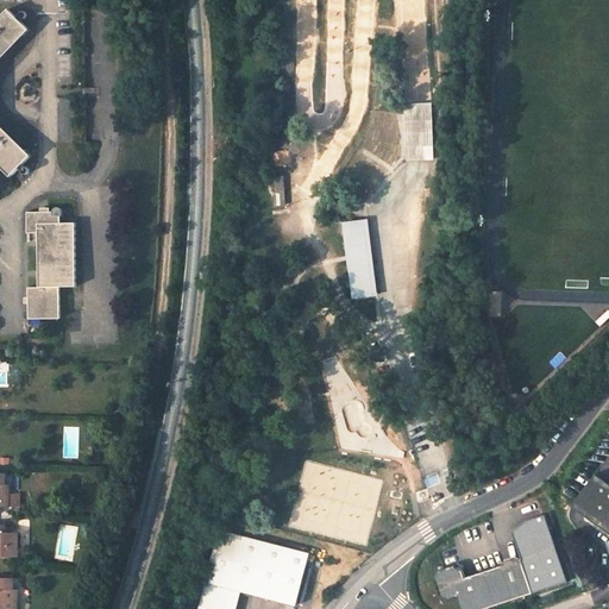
[(0,57),(29,29),(6,8),(0,14),(0,164),(12,176),(31,155),(0,124),(0,57)]
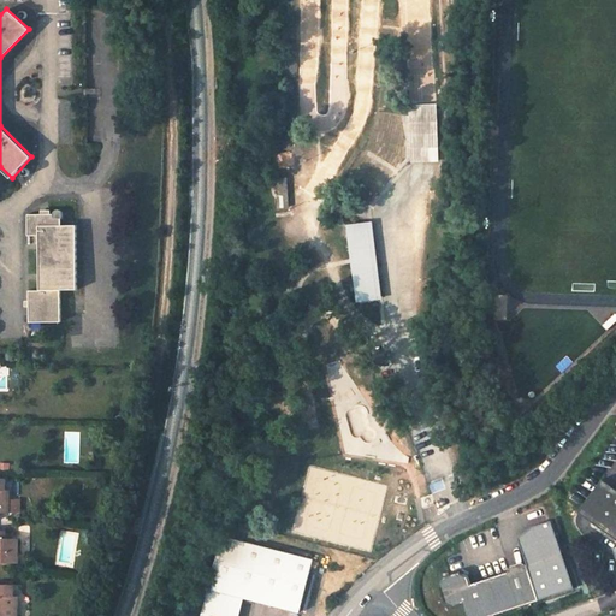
[(409,105),(410,163),(438,161),(436,104),(409,105)]
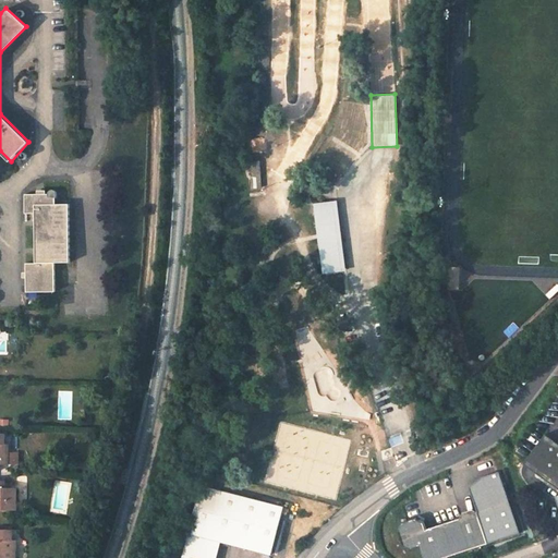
[(249,187),(261,187),(259,162),(247,164),(249,187)]
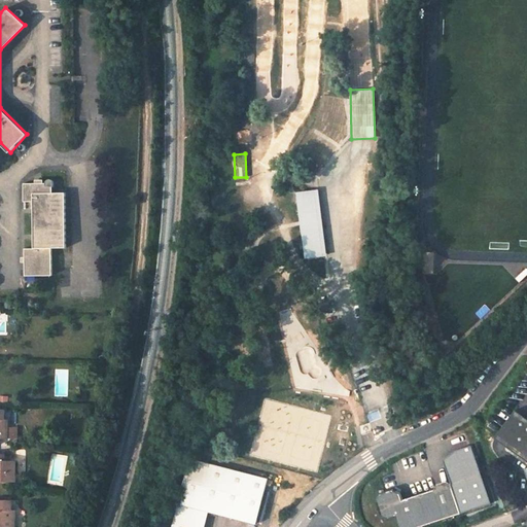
[(69,241),(66,185),(55,185),(54,177),(53,174),(51,173),(50,172),(48,172),(47,172),(46,173),(46,174),(45,174),(45,177),(25,178),(25,196),(34,195),(37,242),(28,243),(29,270),(56,269),(55,241),(69,241)]
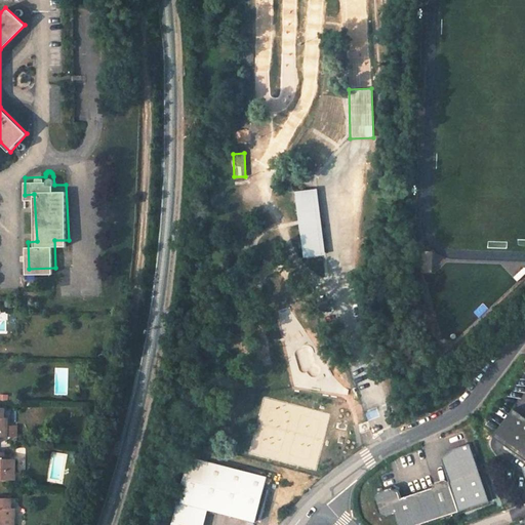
[(325,255),(319,189),(298,191),(304,257),(325,255)]
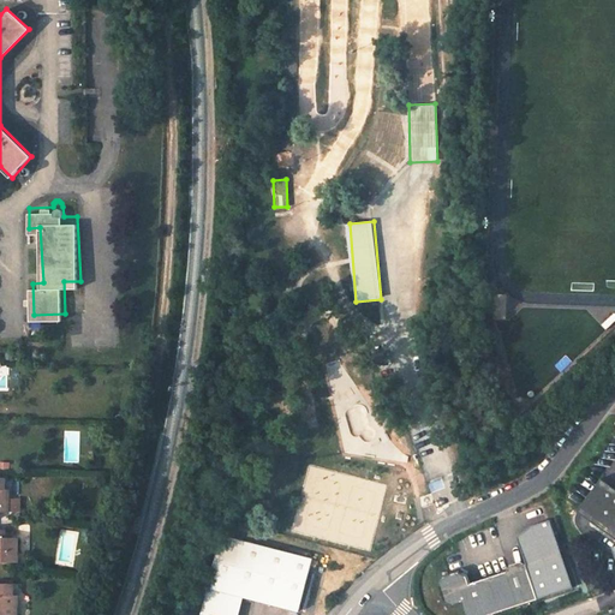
[(593,525),(614,496),(614,490),(599,479),(575,511),(593,525)]
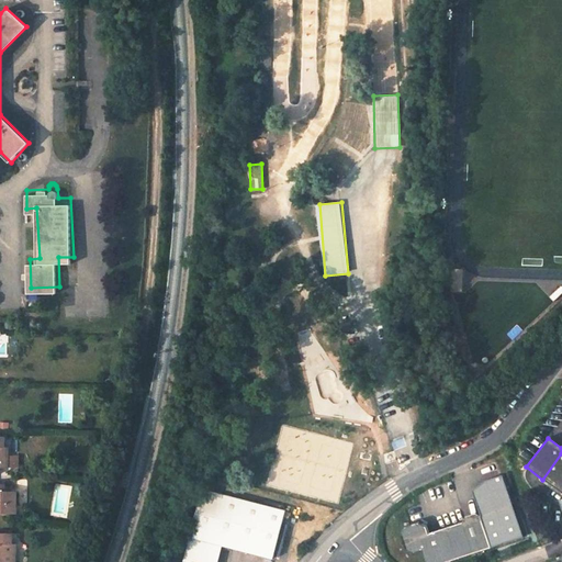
[(561,453),(542,480),(561,494),(561,453)]
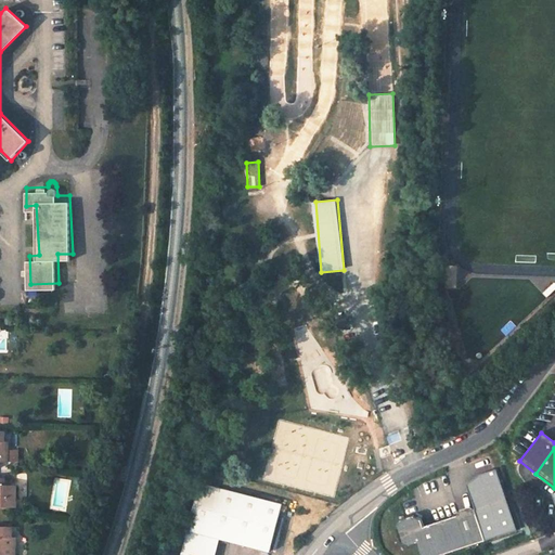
[(0,506),(16,507),(16,486),(3,486),(3,478),(0,477),(0,506)]
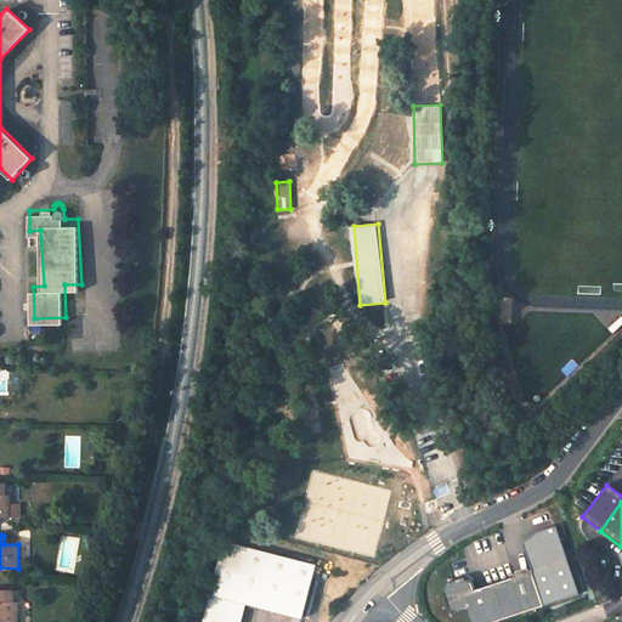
[(321,567),(230,546),(210,621),(247,621),(252,606),(307,620),(321,567)]
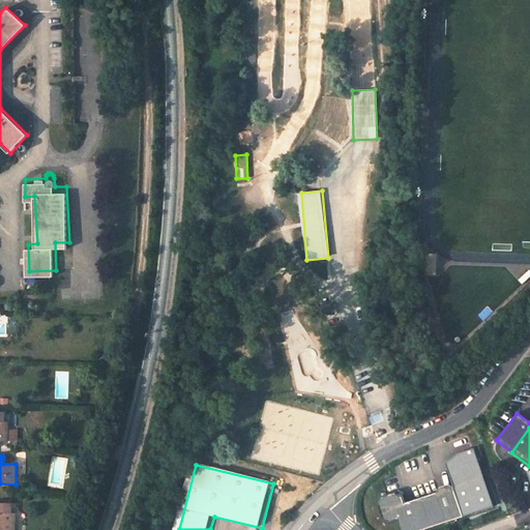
[(404,492),(395,488),(383,491),(380,499),(384,514),(392,519),(399,517),(404,529),(413,529),(465,513),(455,482),(406,499),(404,492)]
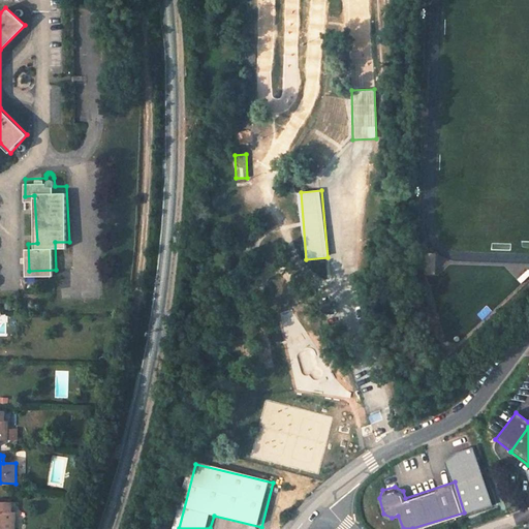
[(13,528),(14,511),(10,511),(10,502),(0,501),(0,528),(13,528)]
